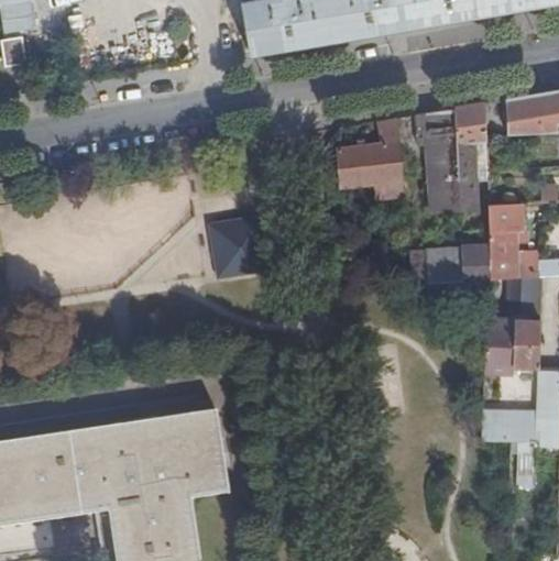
[(240,7),(249,56),(558,4),(558,0),(274,0),(274,1),(240,7)]
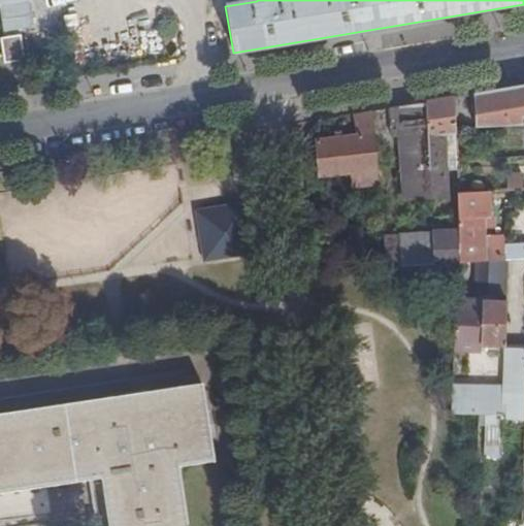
[(3,65),(24,63),(20,37),(0,39),(0,45),(3,65)]
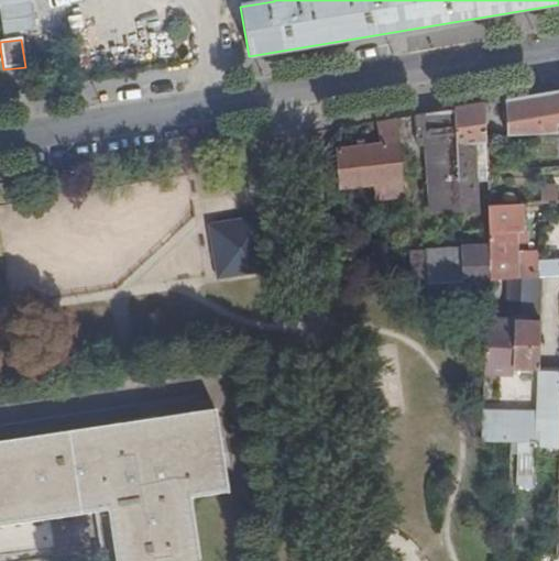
[(558,89),(506,98),(506,134),(558,132),(558,124),(558,89)]
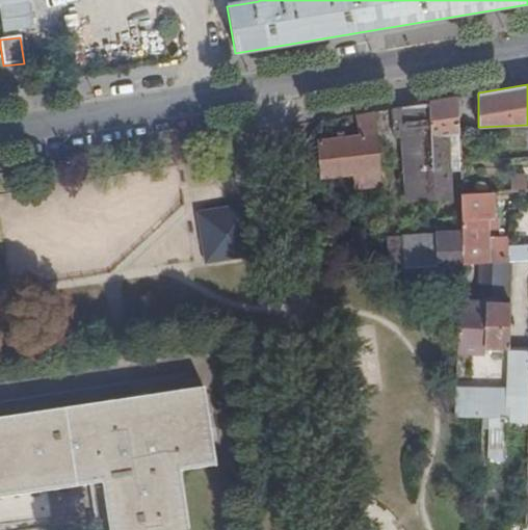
[(478,93),(458,97),(459,128),(478,127),(478,93)]
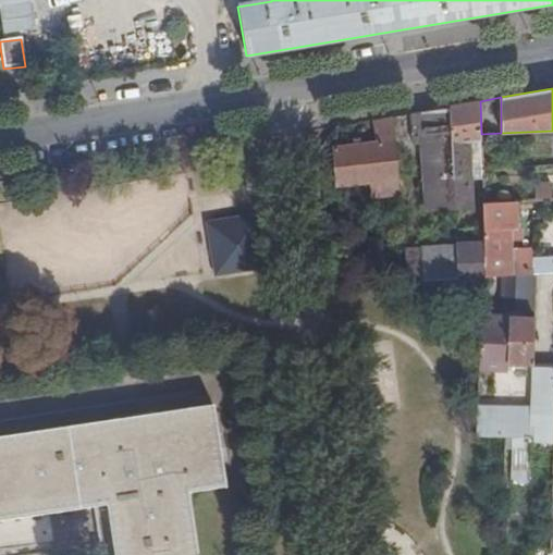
[(480,101),(422,111),(428,207),(471,205),(470,176),(482,176),(481,134),(480,101)]
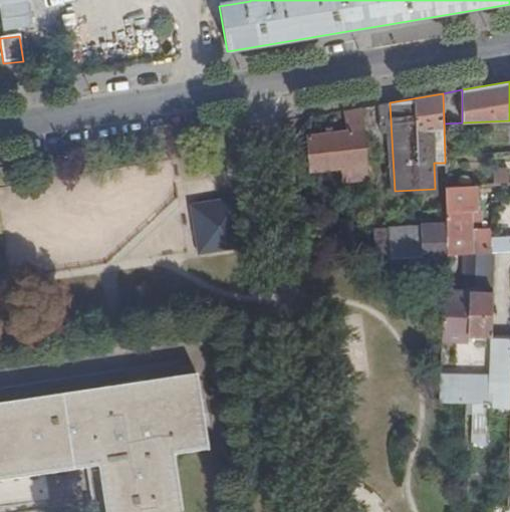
[(364,106),(346,109),(348,130),(308,135),(312,171),(343,167),(369,166),(364,106)]
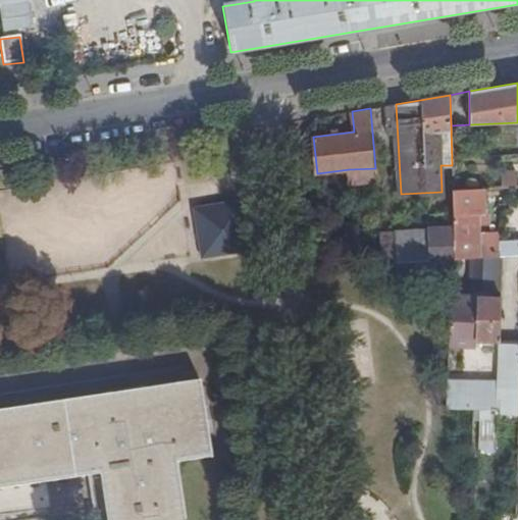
[(375,168),(349,169),(351,184),(376,182),(375,168)]
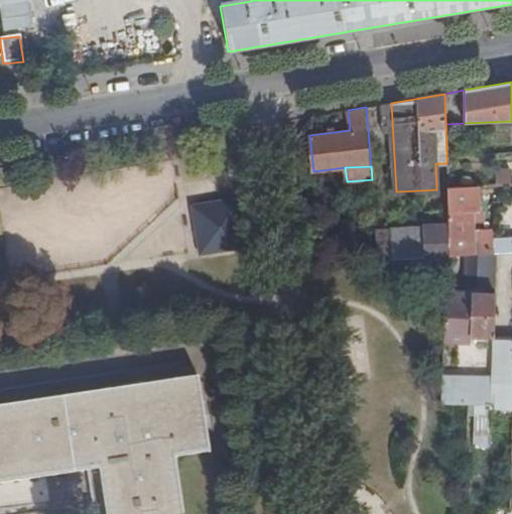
[(495,171),(495,186),(510,185),(510,170),(495,171)]
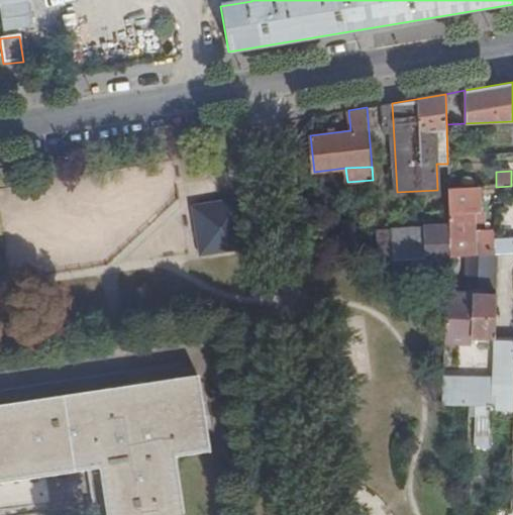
[(447,189),(448,225),(448,256),(474,255),(480,254),(478,188),(447,189)]
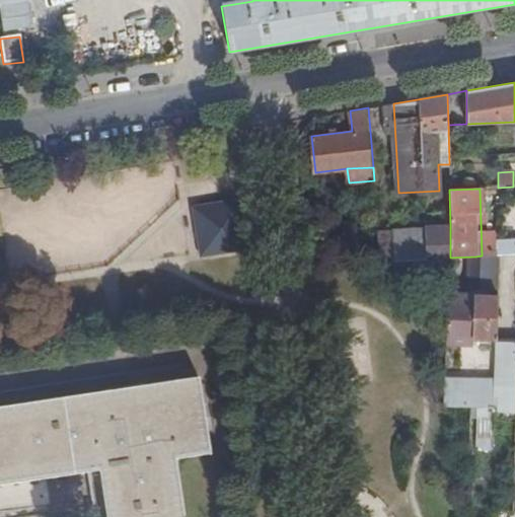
[(196,207),(199,230),(223,227),(223,231),(245,228),(240,199),(196,207)]
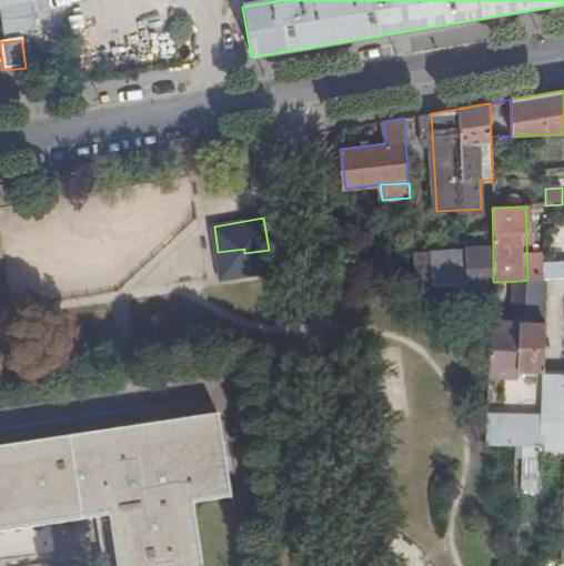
[(414,251),(416,286),(432,285),(491,282),(493,282),(493,248),(414,251)]
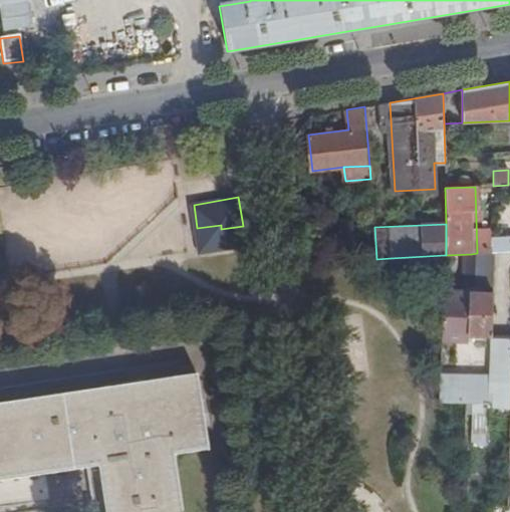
[(221,225),(197,228),(201,250),(246,243),(243,226),(221,229),(221,225)]
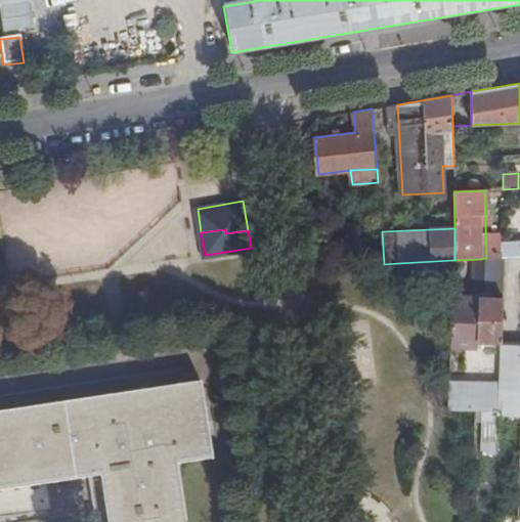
[(503,258),(505,257),(519,256),(519,242),(503,243),(503,258)]
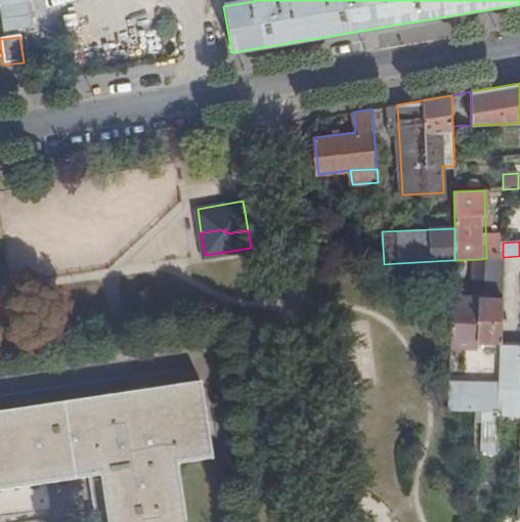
[(452,260),(398,263),(399,283),(452,279),(452,260)]
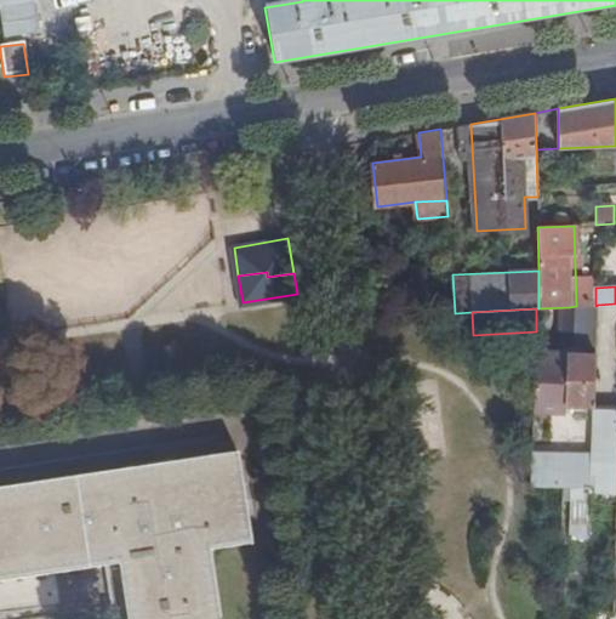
[(568,353),(535,353),(534,410),(566,412),(566,404),(568,353)]
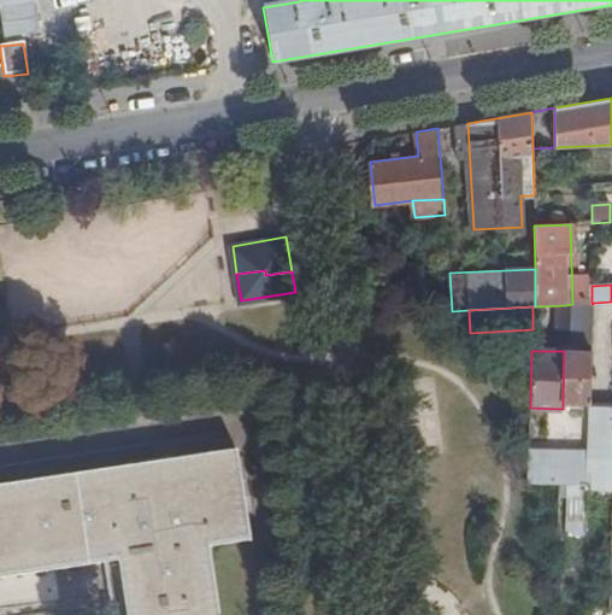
[(593,352),(564,351),(563,402),(569,403),(590,403),(593,352)]
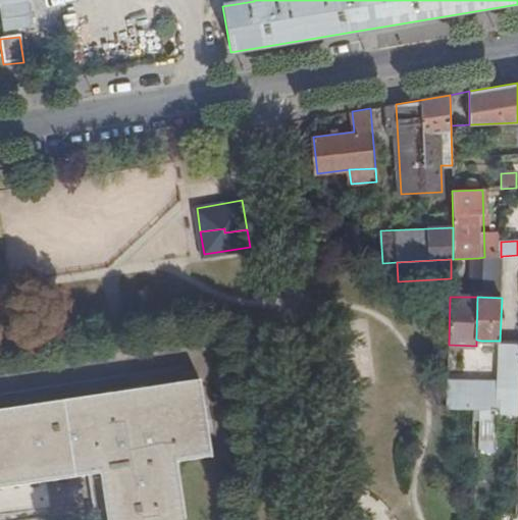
[(517,342),(500,341),(499,381),(498,416),(517,416),(517,342)]
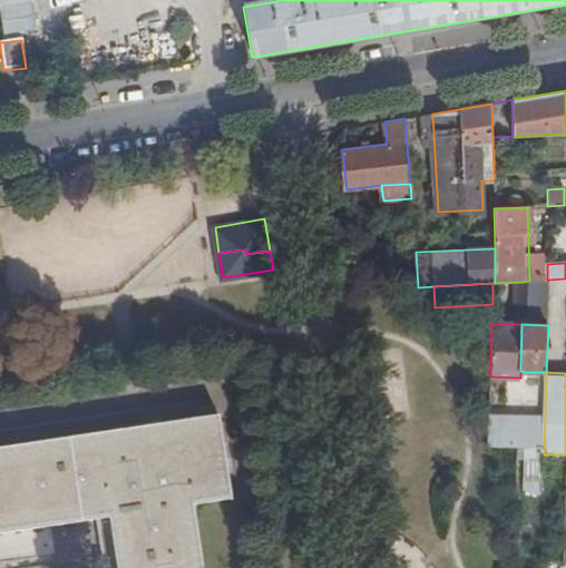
[(490,448),(509,448),(510,415),(488,415),(487,447),(490,448)]
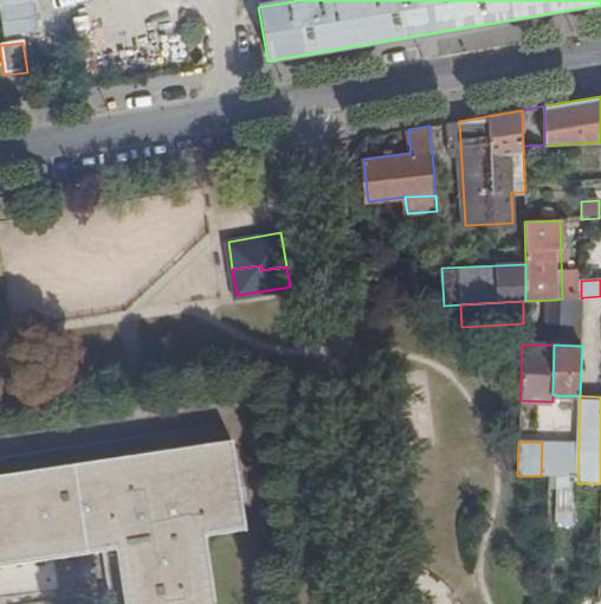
[(541,476),(550,476),(551,443),(542,442),(541,476)]
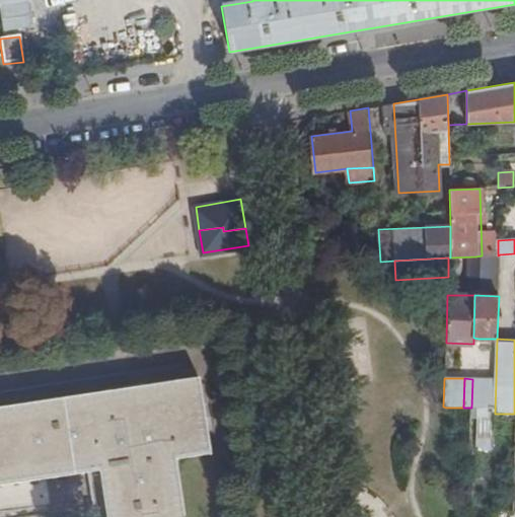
[(472,379),(471,408),(482,408),(482,419),(495,420),(495,414),(496,379),(472,379)]
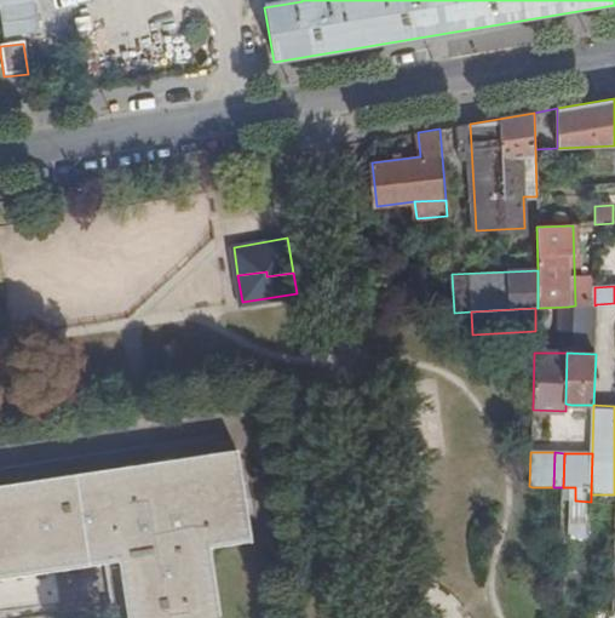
[(237,457),(0,491),(0,579),(120,564),(127,617),(217,617),(207,550),(251,544),(237,457)]
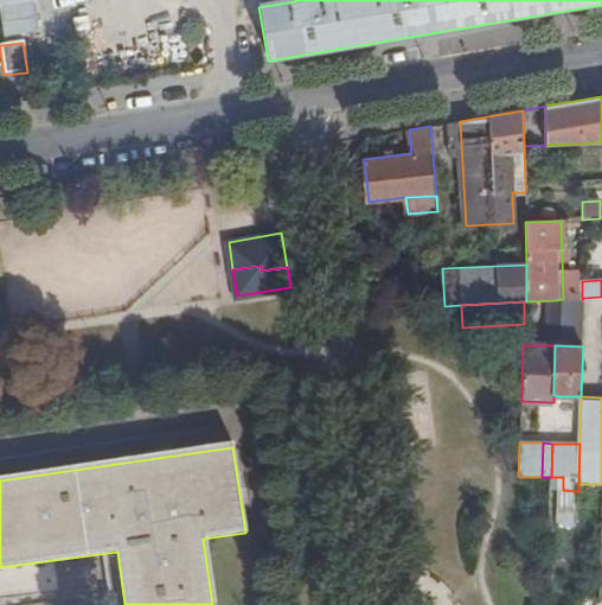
[(578,491),(563,490),(561,489),(556,517),(577,526),(578,491)]
